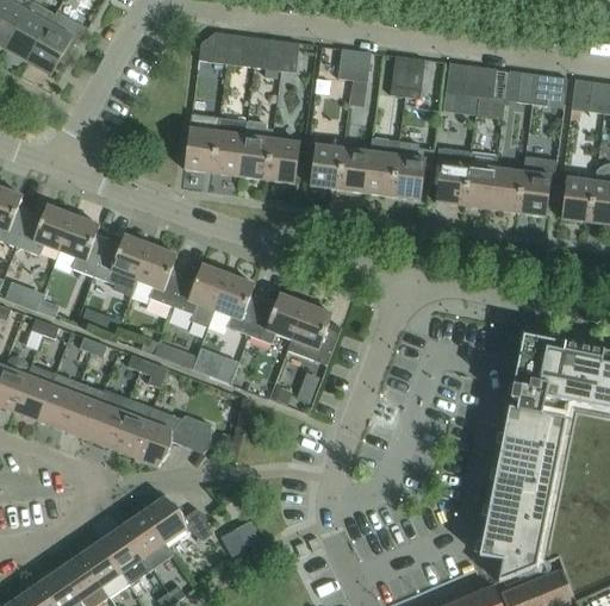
[(4,49),(25,11),(31,0),(1,0),(0,2),(0,41),(5,44),(4,48),(4,49)]
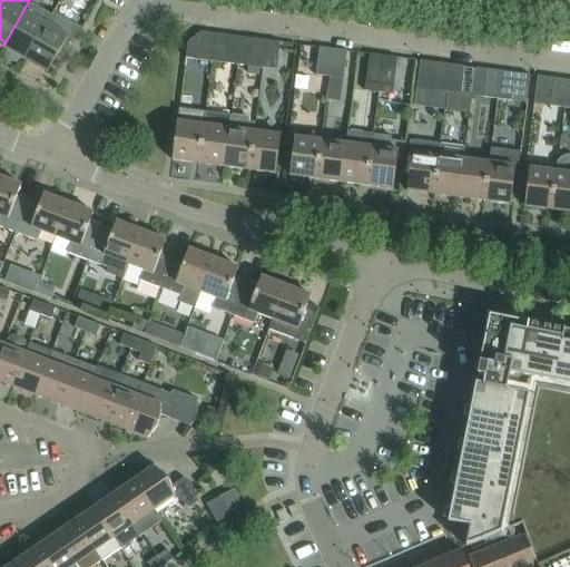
[(25,57),(50,12),(29,0),(23,10),(3,46),(5,46),(5,45),(19,52),(20,50),(26,54),(23,57),(25,57)]
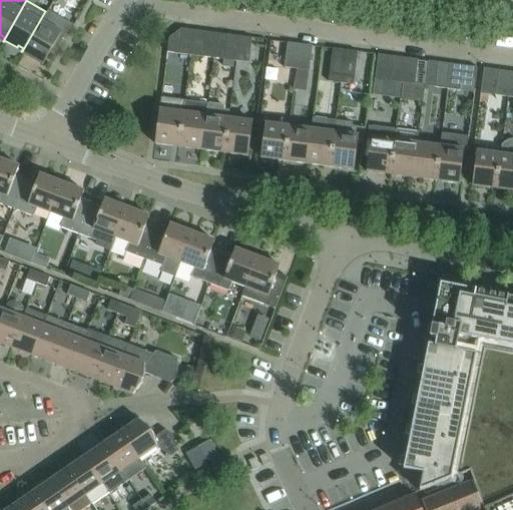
[(45,11),(22,51),(23,50),(36,58),(37,56),(42,58),(40,62),(41,62),(51,45),(54,46),(61,35),(65,37),(73,22),(72,23),(47,9),(48,8),(47,7),(45,11)]
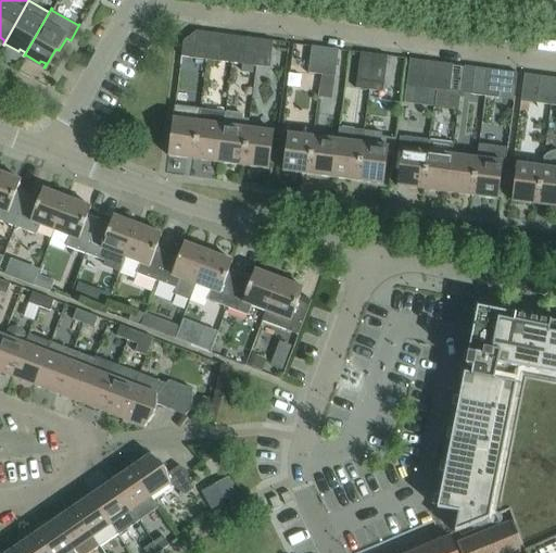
[(206,57),(210,29),(196,28),(181,38),(180,53),(206,57)]
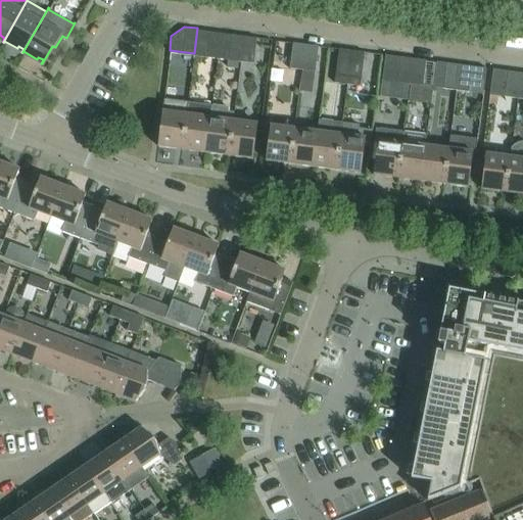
[(209,30),(197,28),(194,53),(206,55),(209,30)]
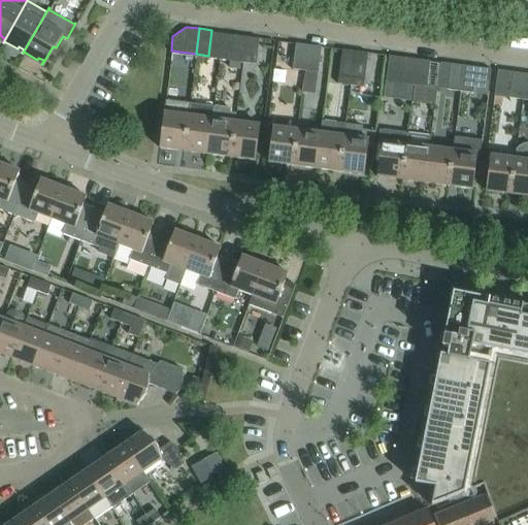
[(242,61),(245,34),(232,33),(229,59),(242,61)]
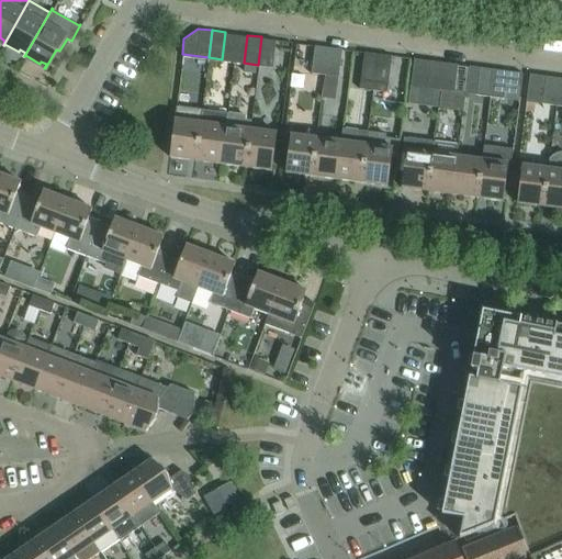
[(274,38),(261,36),(258,65),(271,66),(274,38)]
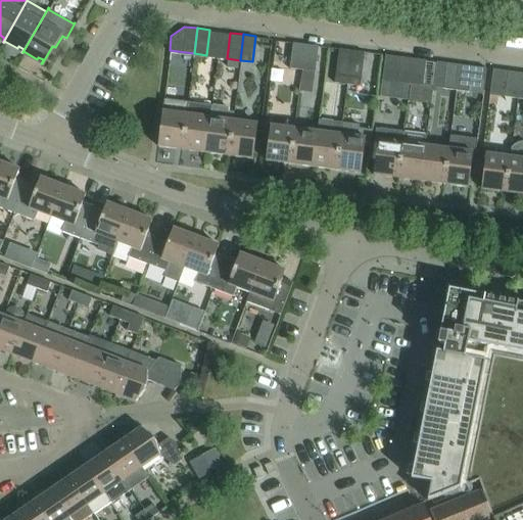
[(301,67),(304,42),(292,40),(288,66),(301,67)]
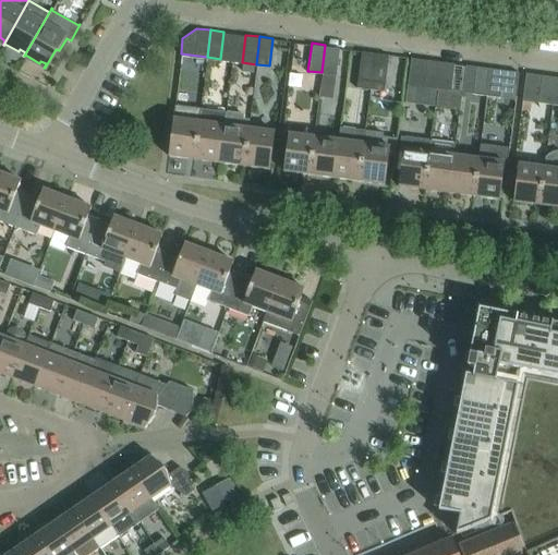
[(339,47),(325,45),(322,72),(335,74),(339,47)]
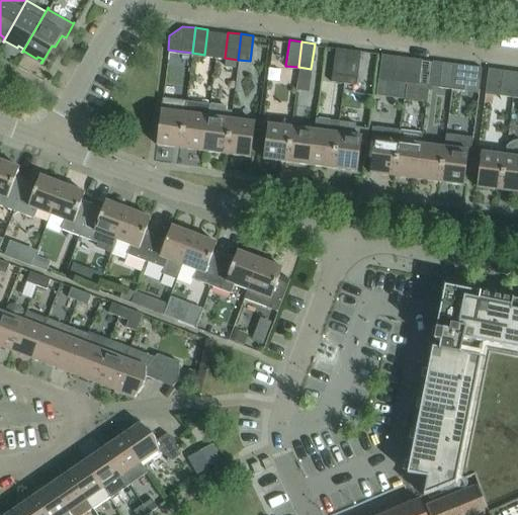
[(343,81),(348,48),(335,46),(330,79),(343,81)]
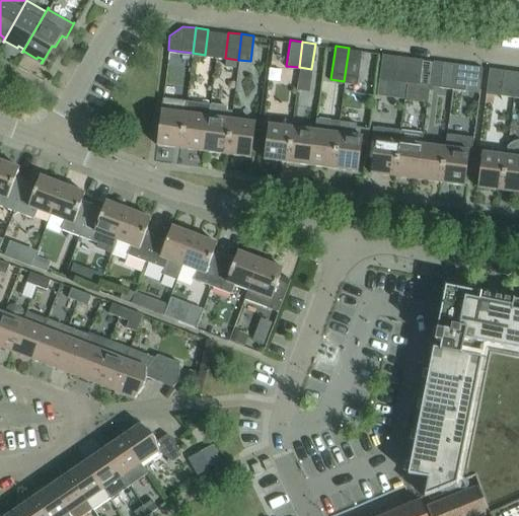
[(361,50),(349,48),(344,81),(357,83),(361,50)]
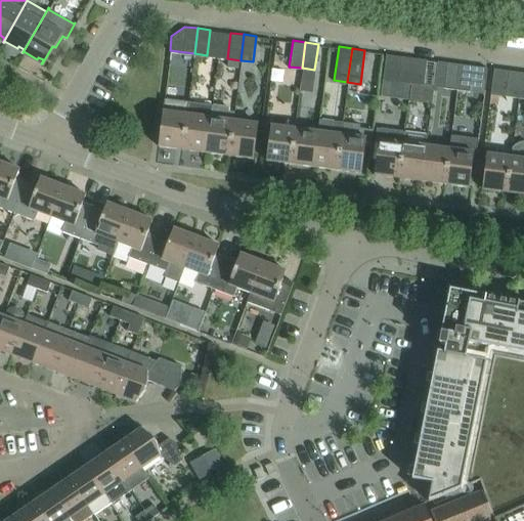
[(409,82),(413,56),(400,54),(397,81),(409,82)]
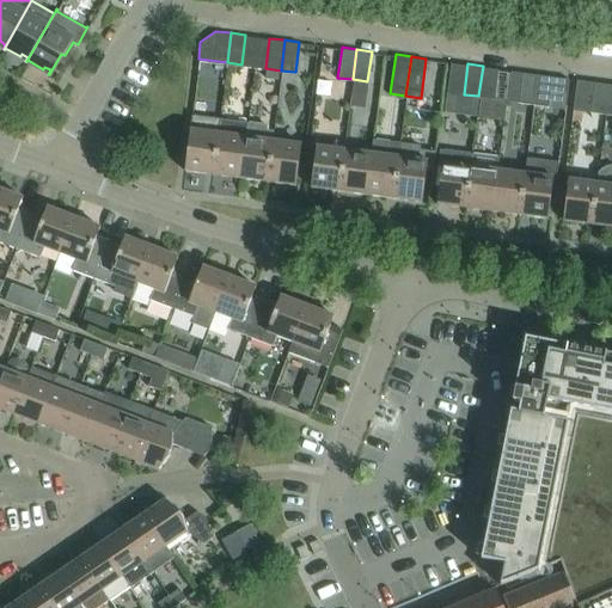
[(497,68),(483,66),(479,96),(494,98),(497,68)]
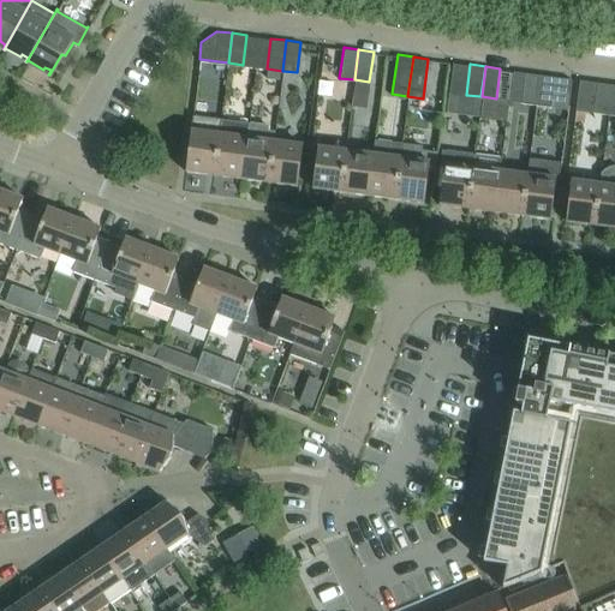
[(535,103),(539,73),(524,71),(520,101),(535,103)]
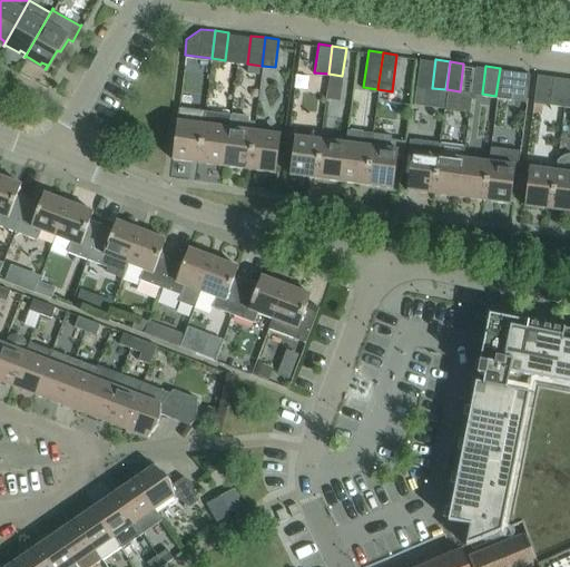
[(530,71),(500,68),(497,96),(510,98),(512,84),(528,86),(530,71)]
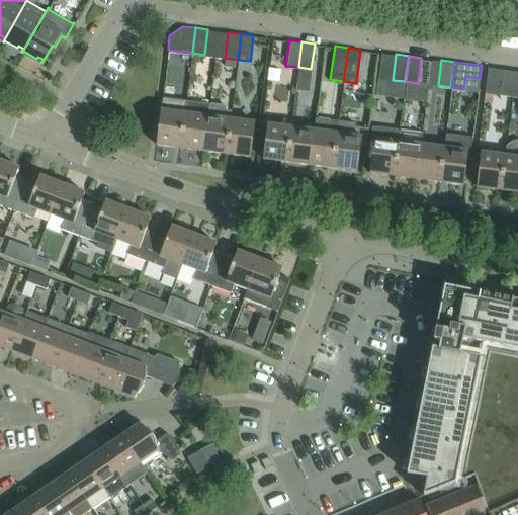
[(512,95),(515,70),(487,66),(484,91),(512,95)]
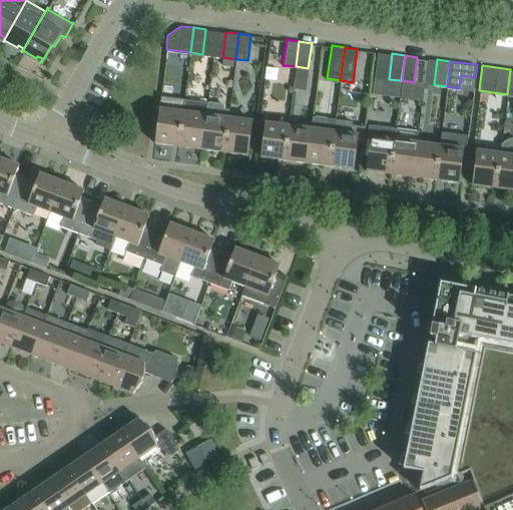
[(178,144),(184,97),(160,94),(154,141),(178,144)]
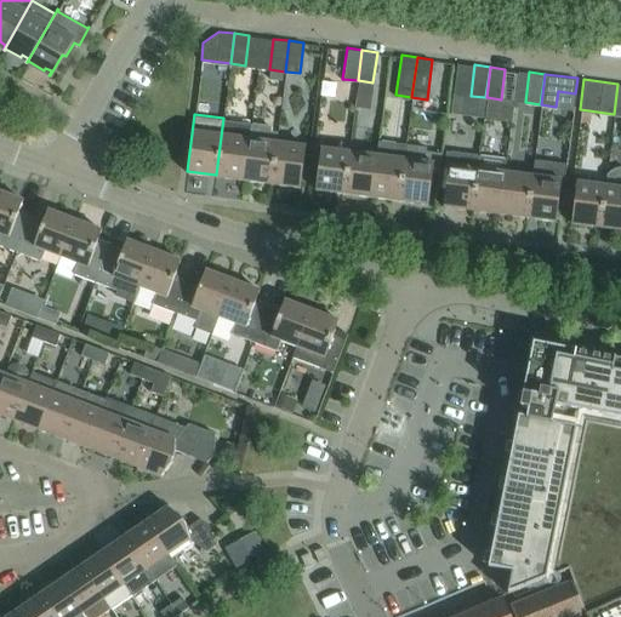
[(243,178),(250,121),(223,118),(216,175),(243,178)]
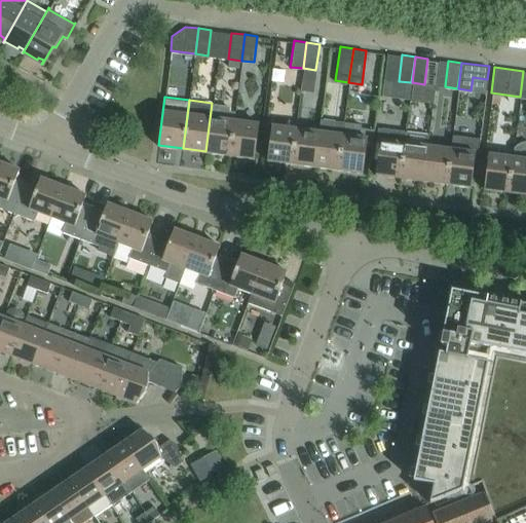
[(229,154),(233,119),(234,111),(228,110),(229,105),(212,103),(205,151),(229,154)]
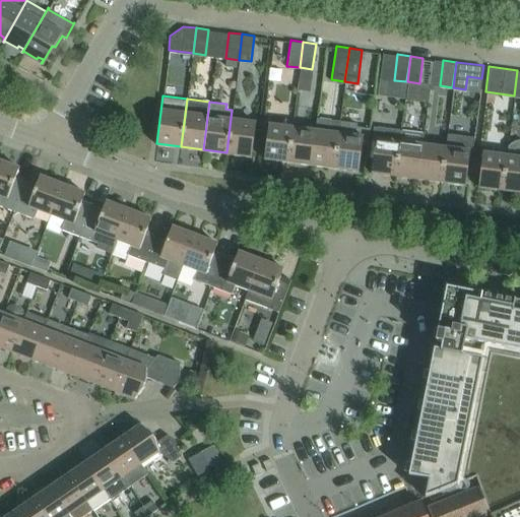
[(333,167),(338,131),(339,120),(317,117),(315,128),(311,164),(333,167)]
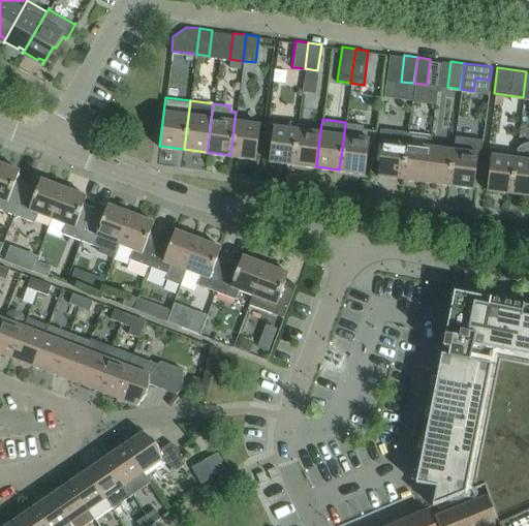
[(259,123),(235,120),(230,155),(254,158),(259,123)]
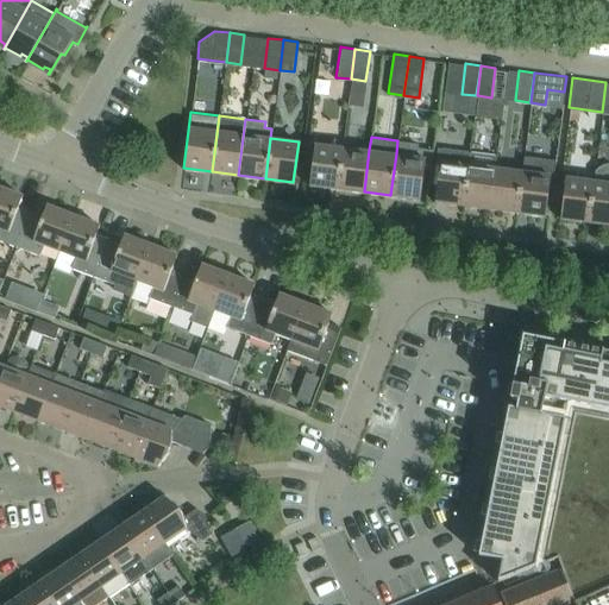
[(397,140),(396,153),(390,195),(419,199),(422,163),(431,164),(433,145),(397,140)]
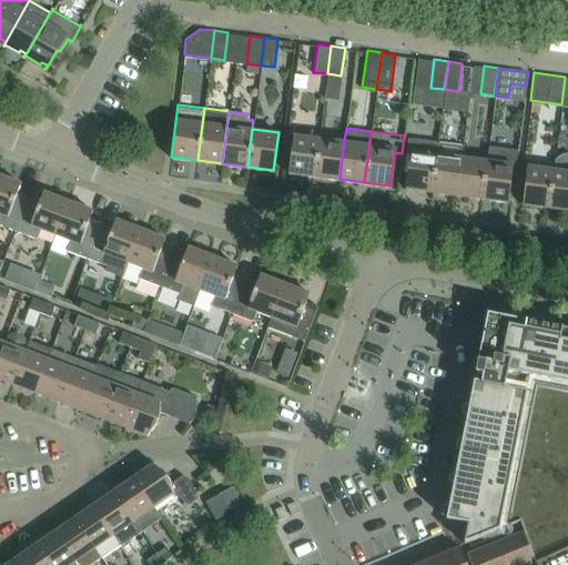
[(314,175),(320,137),(293,133),(287,172),(314,175)]
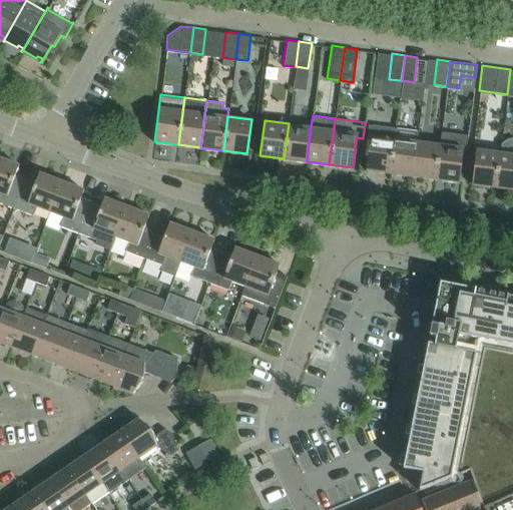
[(307,161),(311,126),(289,123),(284,158),(307,161)]
